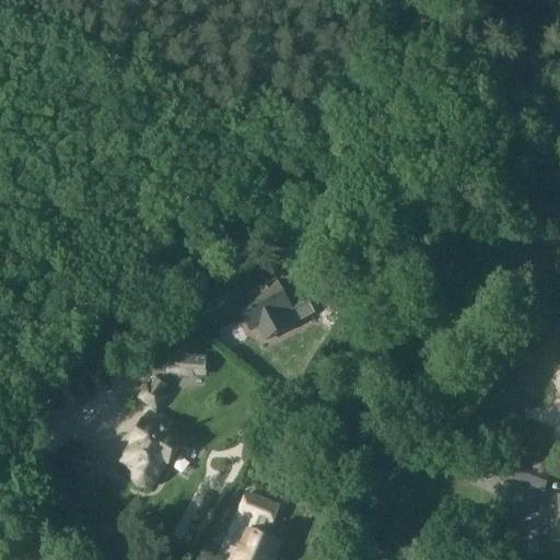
[(277,282),(236,304),(251,331),(258,327),(263,335),(266,340),(289,328),(281,315),(291,310),(308,300),(296,276),(278,286),(277,282)]
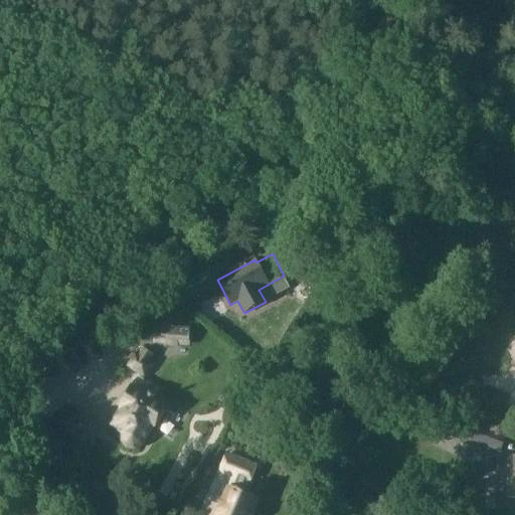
[(155,324),(154,343),(189,345),(190,326),(155,324)]
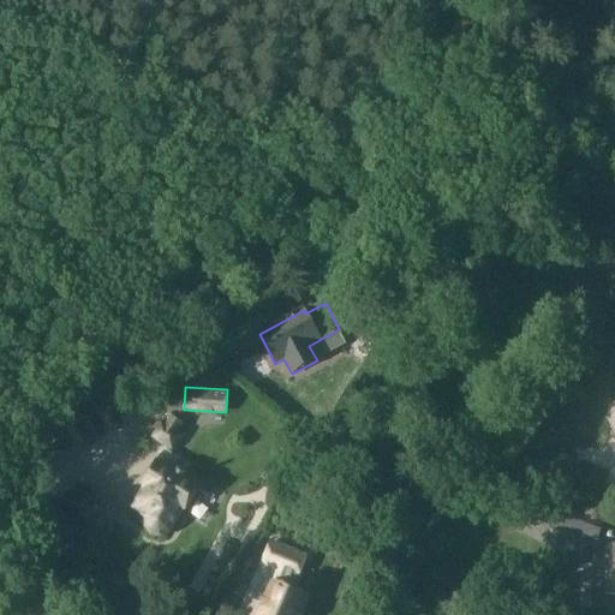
[(163,419),(151,437),(169,449),(187,419),(173,411),(167,422),(163,419)]
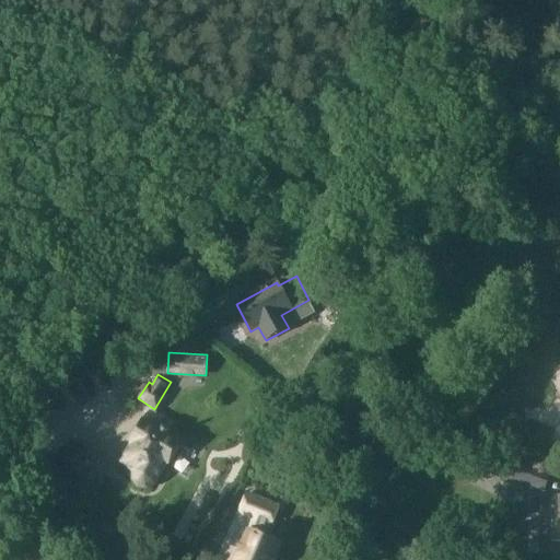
[(152,415),(121,464),(135,471),(133,480),(139,488),(148,489),(155,483),(178,448),(182,443),(163,431),(166,424),(152,415)]
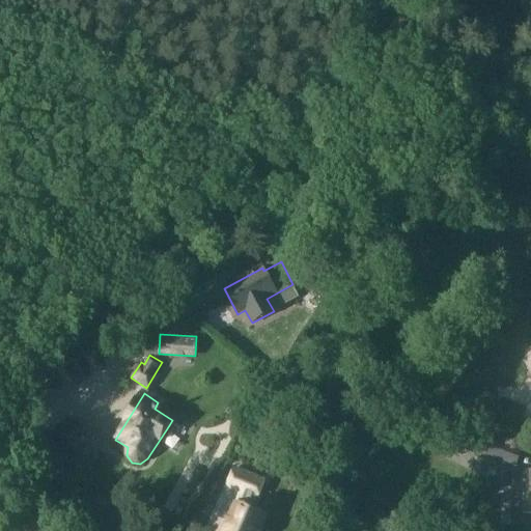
[(482,435),(475,451),(516,468),(523,451),(482,435)]
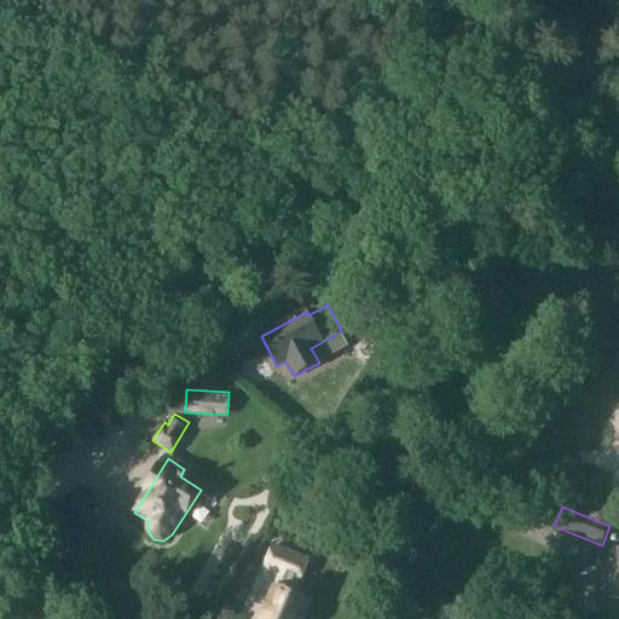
[(273,588),(261,618),(305,618),(311,603),(290,595),(296,583),(310,555),(277,541),(264,568),(279,576),(273,588)]
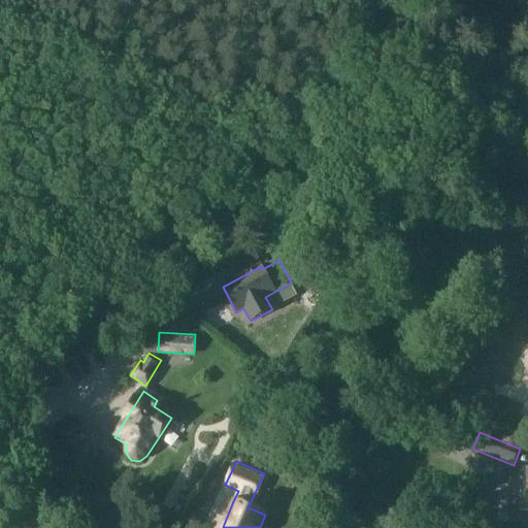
[(523,479),(519,479),(519,510),(527,510),(527,467),(523,467),(523,479)]
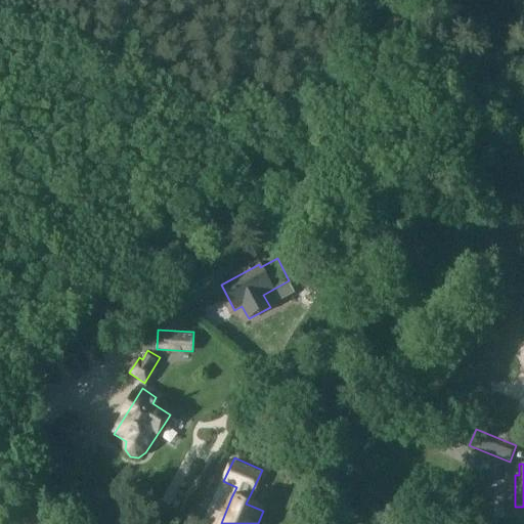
[(356,510),(355,512),(373,523),(380,523),(388,511),(365,496),(356,510)]
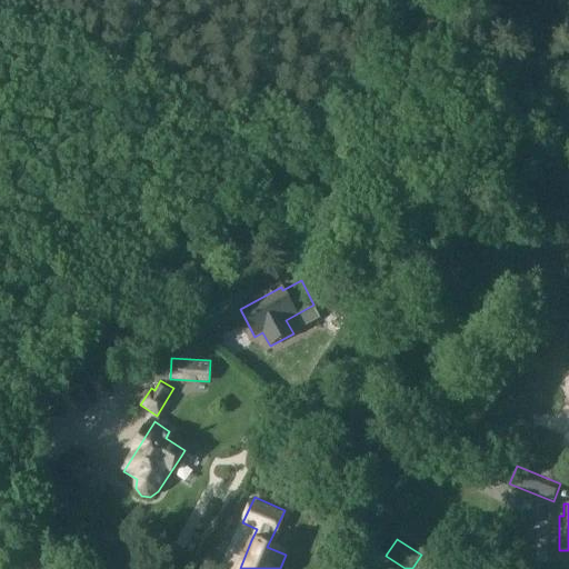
[(361,551),(350,568),(372,568),(378,561),(361,551)]
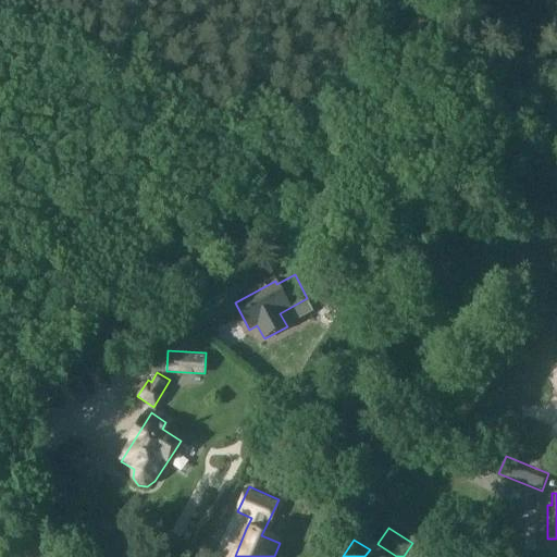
[(468,545),(463,556),(466,556),(477,556),(480,551),(468,545)]
